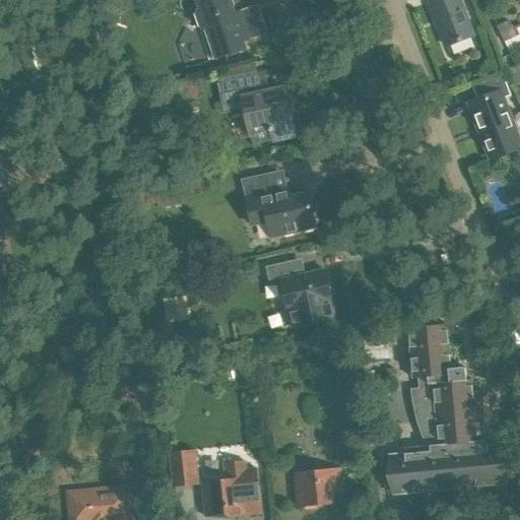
[(236,13),(231,0),(195,0),(199,9),(196,14),(200,26),(206,29),(215,59),(247,49),(245,42),(268,35),(259,5),(236,13)]
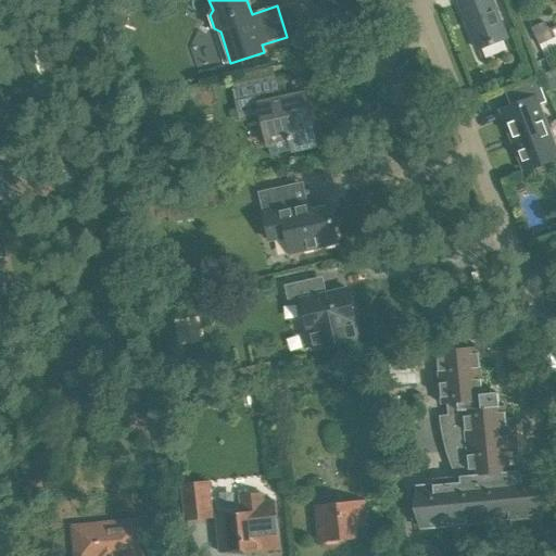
[(478,50),(507,38),(491,0),(464,0),(459,2),(478,50)]
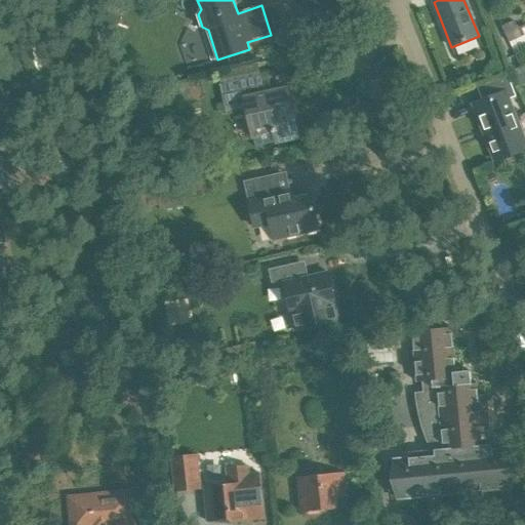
[(506,35),(518,29),(514,21),(501,27),(506,35)]
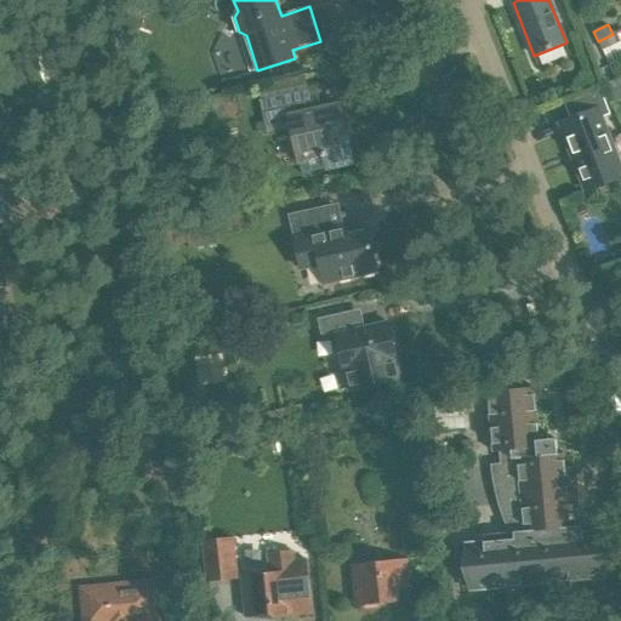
[(603,50),(616,44),(613,34),(598,41),(603,50)]
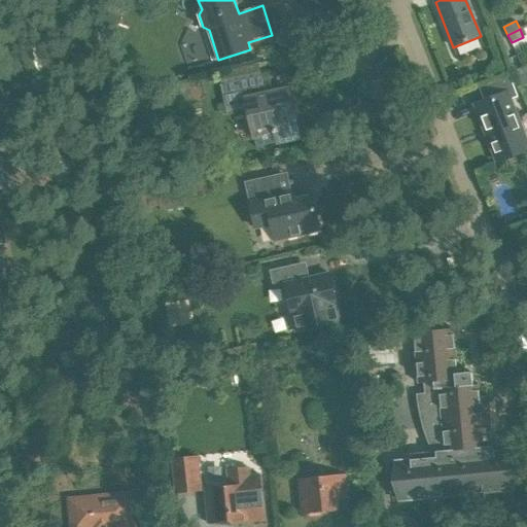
[(98,34),(85,35),(85,45),(99,44),(98,34)]
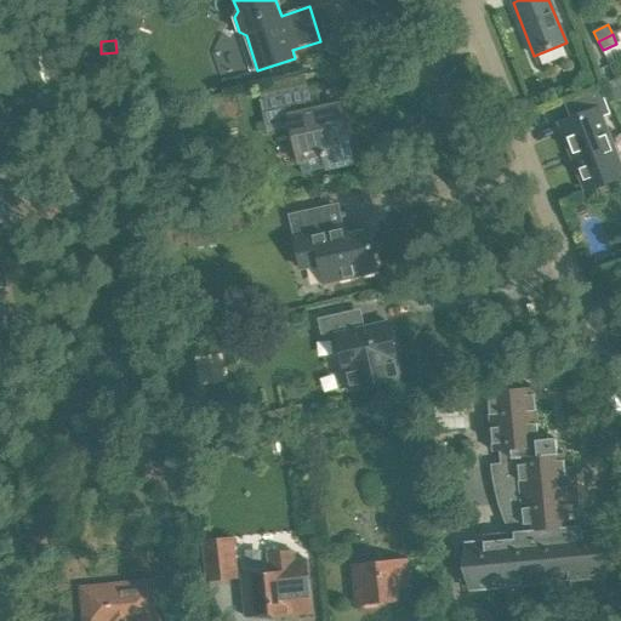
[(613,147),(602,119),(611,115),(602,90),(565,104),(571,120),(560,124),(587,192),(620,178),(620,153),(617,146),(613,147)]
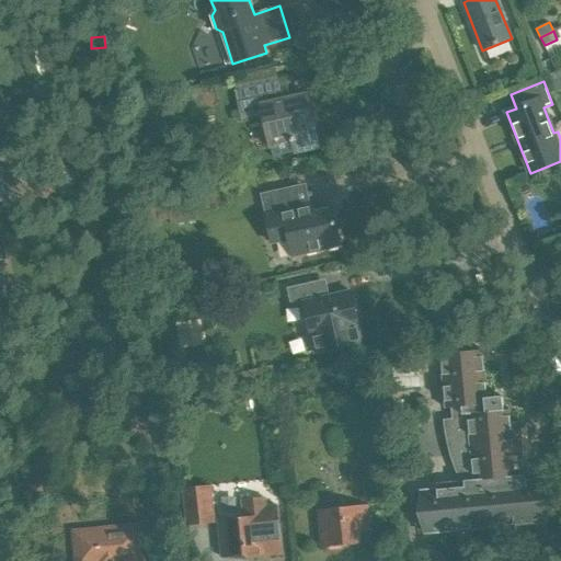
[(278,102),(274,82),(236,91),(241,119),(258,115),(258,111),(262,111),(267,138),(290,134),(294,152),(319,147),(307,95),(278,102)]
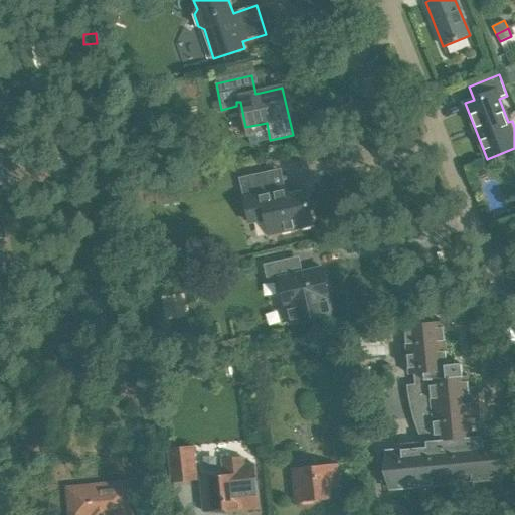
[(271,171),(238,178),(241,189),(248,223),(265,219),(269,235),(312,225),(305,191),(287,195),(285,186),(275,189),(271,171)]
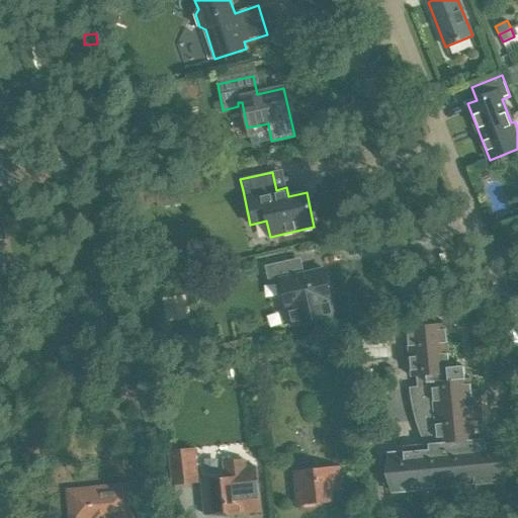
[(135,204),(147,201),(145,190),(133,193),(135,204)]
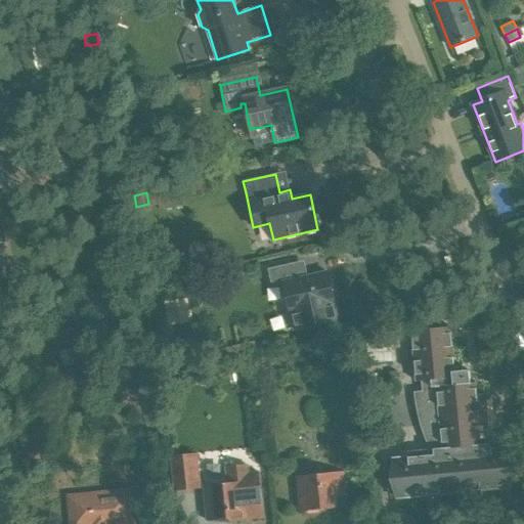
[(295,279),(292,264),(268,269),(271,286),(284,282),(291,314),(294,313),(297,329),(294,329),(294,331),(338,320),(338,319),(335,319),(332,305),(335,304),(328,272),(295,279)]
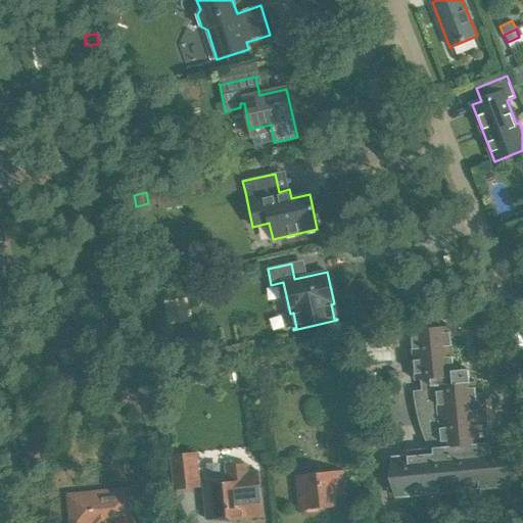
[(53,326),(64,324),(62,312),(51,314),(53,326)]
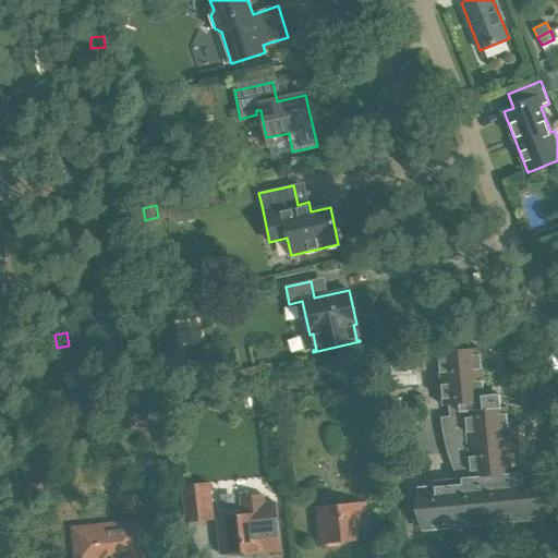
[(506,408),(500,409),(499,395),(484,397),(478,349),(438,353),(444,407),(448,407),(449,417),(444,419),(445,427),(449,448),(450,453),(456,465),(460,478),(465,478),(465,484),(419,488),(421,508),(414,522),(422,521),(423,531),(453,528),(455,531),(470,535),(469,526),(497,523),(497,526),(512,531),(512,522),(543,519),(542,510),(550,509),(541,497),(538,477),(523,478),(517,420),(507,421),(506,408)]
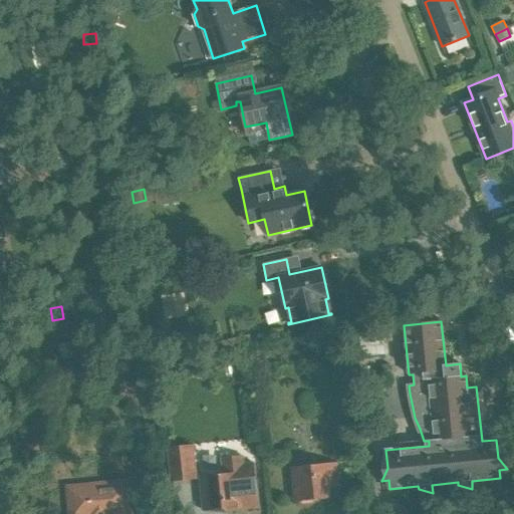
[(360,352),(380,351),(377,328),(358,330),(360,352)]
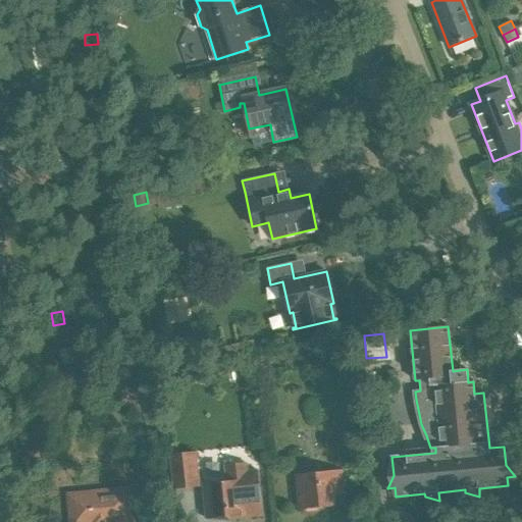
[(62,366),(74,363),(70,348),(59,351),(62,366)]
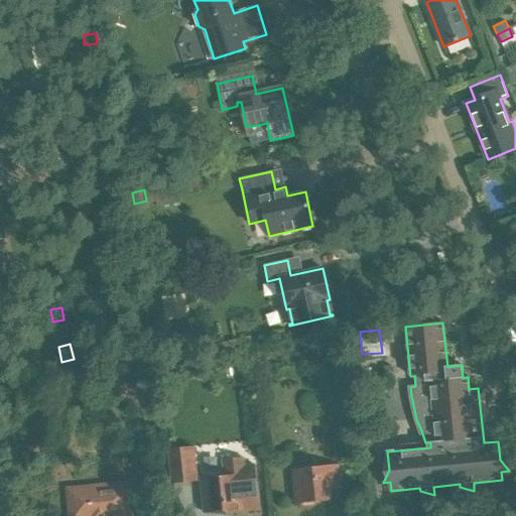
[(268,348),(257,351),(258,359),(270,357),(268,348)]
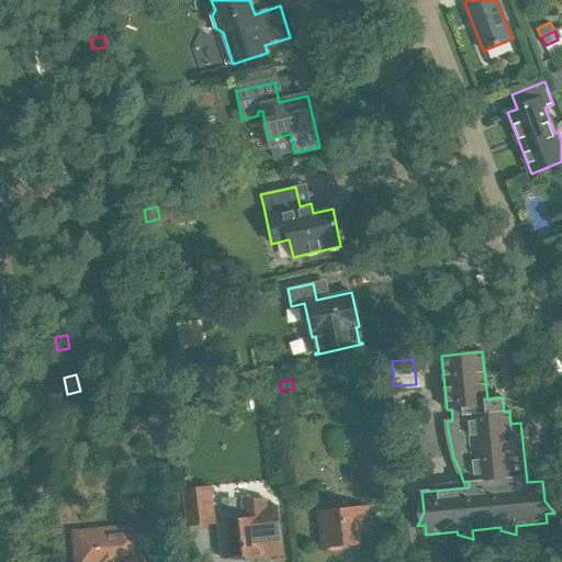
[(183,491),(188,526),(214,524),(210,487),(183,491)]
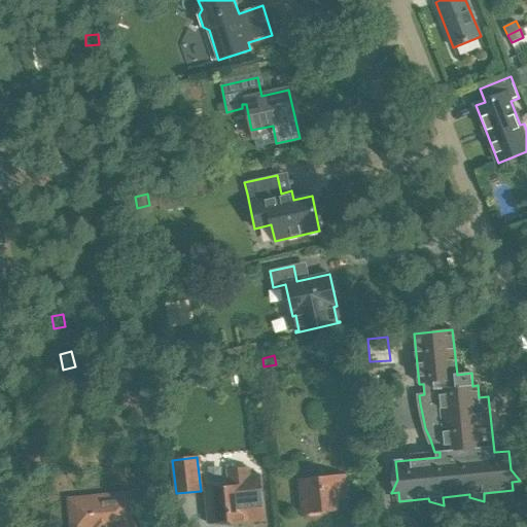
[(100,476),(69,479),(71,505),(79,504),(80,521),(72,521),(72,526),(135,526),(132,485),(125,486),(123,462),(98,464),(100,476)]
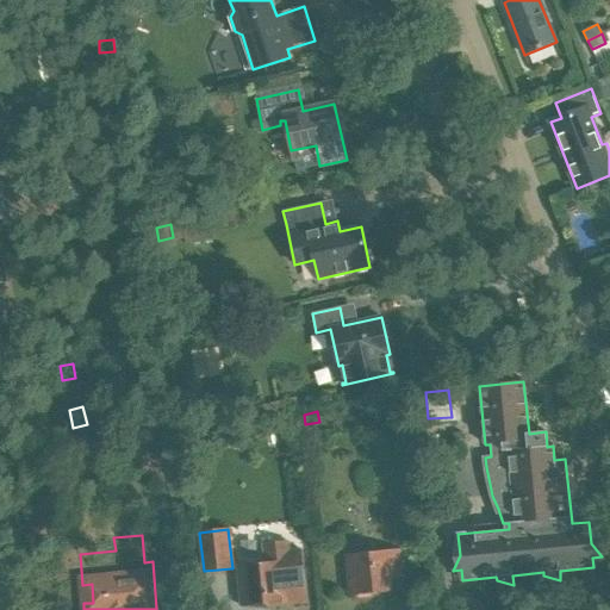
[(242,605),(281,602),(305,599),(300,551),(288,552),(287,542),(263,545),(266,565),(237,567),(242,605)]
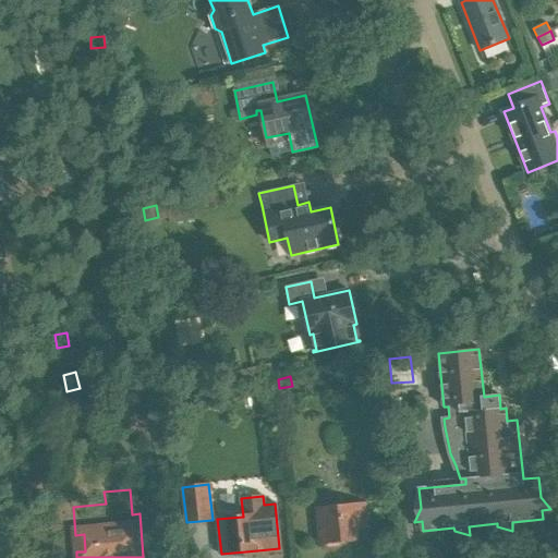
[(320,544),(356,541),(355,530),(366,529),(364,504),(317,509),(320,544)]
